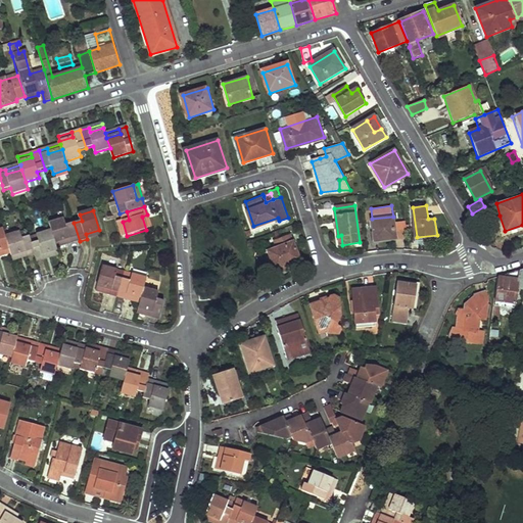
[(142,217),(146,230),(151,228),(147,215),(142,217)]
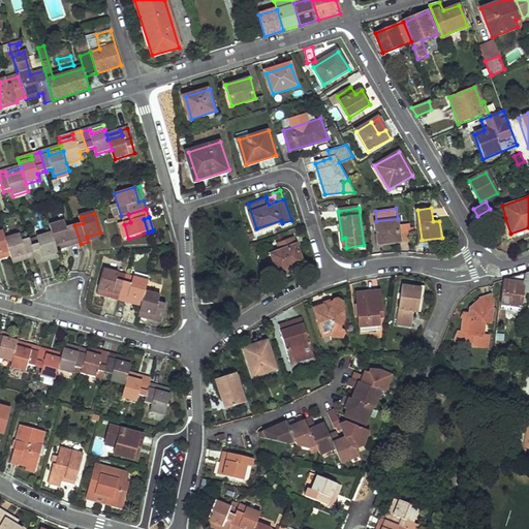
[(528,232),(528,227),(510,234),(505,218),(500,220),(506,240),(528,232)]
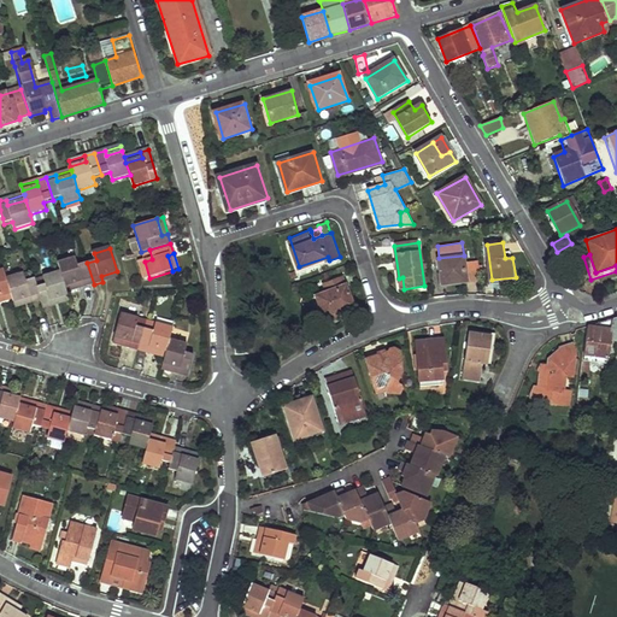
[(464,256),(439,258),(442,285),(468,281),(468,280),(482,277),(480,259),(465,260),(464,256)]
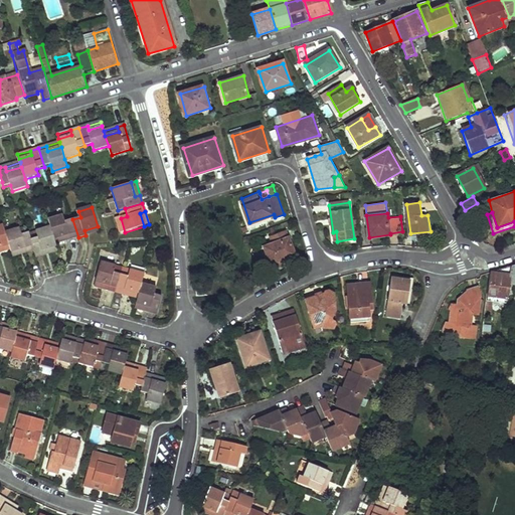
[(64,221),(62,215),(49,219),(52,228),(55,239),(68,235),(70,240),(78,237),(72,219),(64,221)]
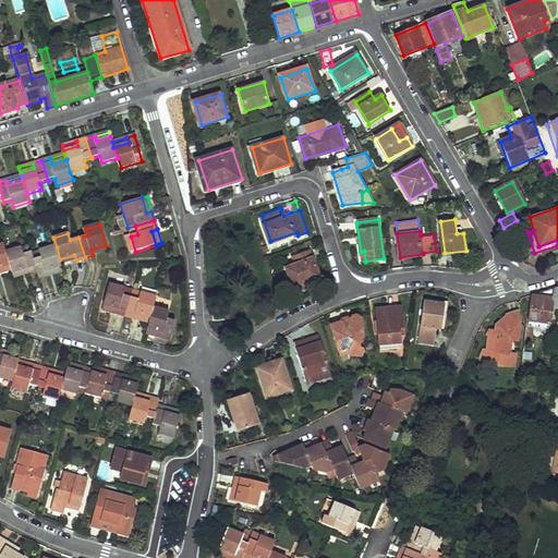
[(0,246),(0,269),(11,267),(8,253),(5,245),(0,246)]
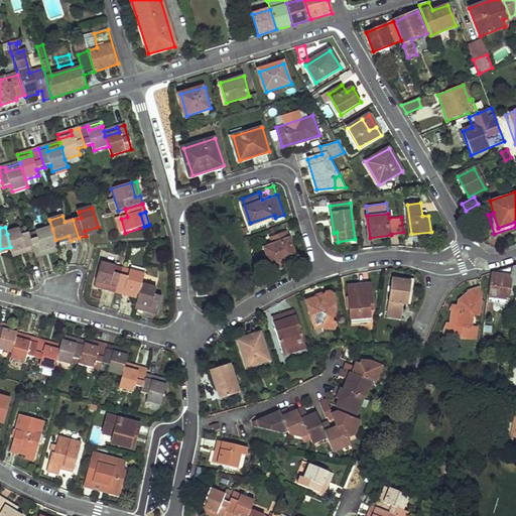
[(85,231),(86,236),(99,232),(98,227),(85,231)]
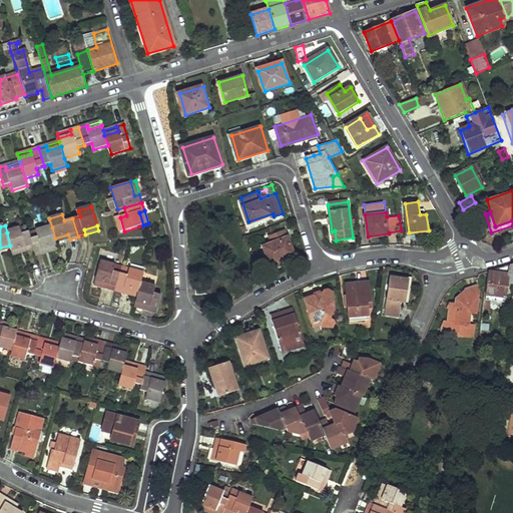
[(286,226),(270,232),(273,241),(265,244),(272,261),(295,251),(286,226)]
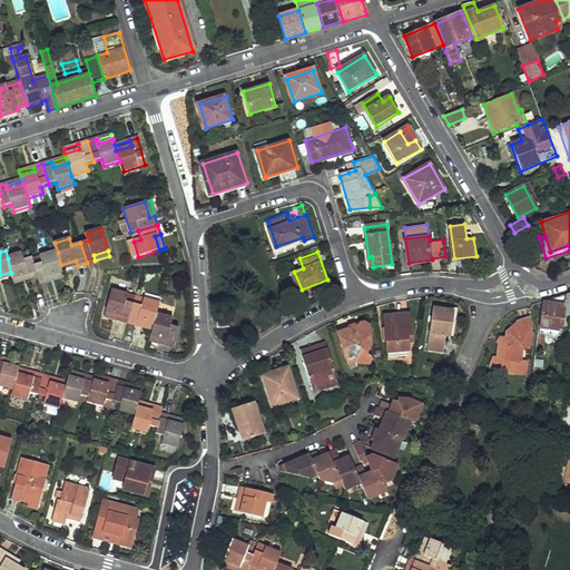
[(40,279),(42,286),(50,284),(49,278),(65,275),(64,271),(61,265),(58,253),(41,257),(43,264),(36,266),(40,279)]
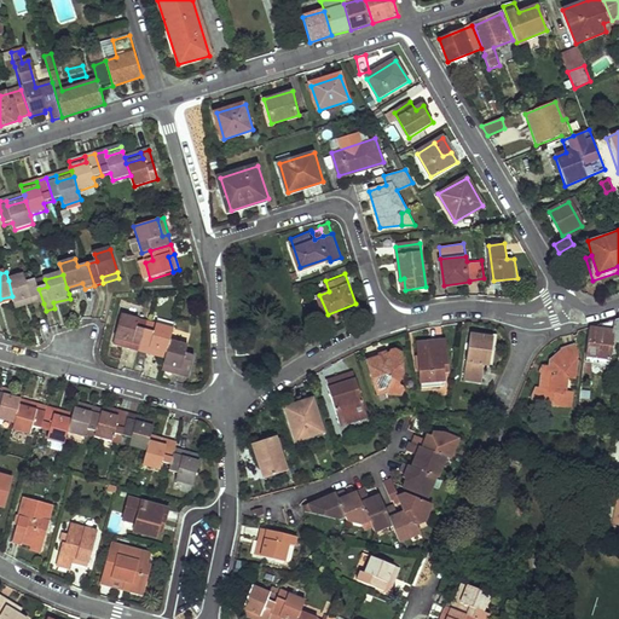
[(32,301),(33,306),(44,304),(39,289),(36,279),(27,283),(24,276),(9,281),(12,296),(15,302),(16,305),(32,301)]
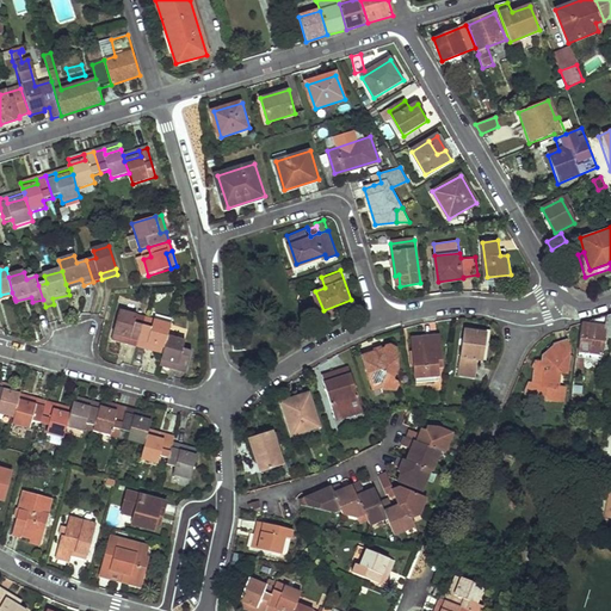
[(66,284),(68,290),(84,285),(81,279),(66,284)]
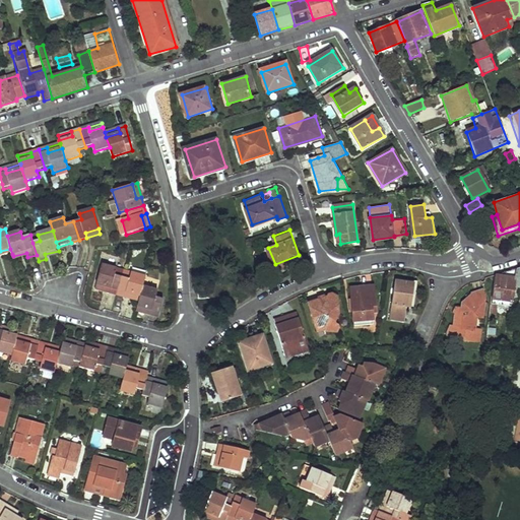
[(0,251),(0,257),(12,254),(10,249),(0,251)]
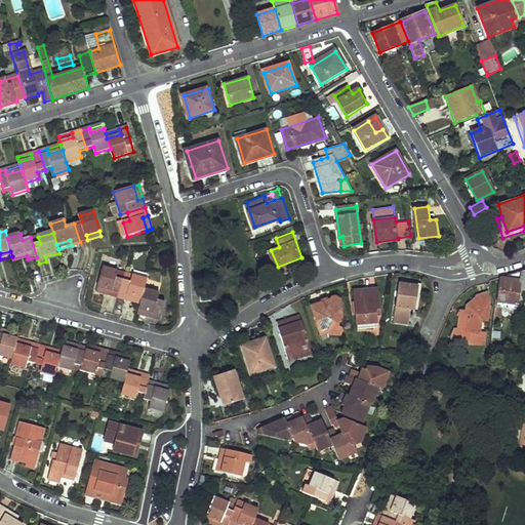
[(45,256),(46,261),(61,257),(59,253),(45,256)]
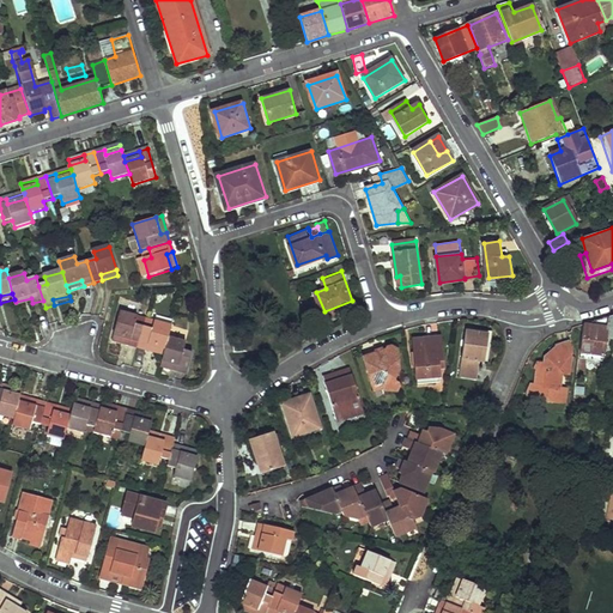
[(31,298),(16,302),(17,308),(32,303),(31,298)]
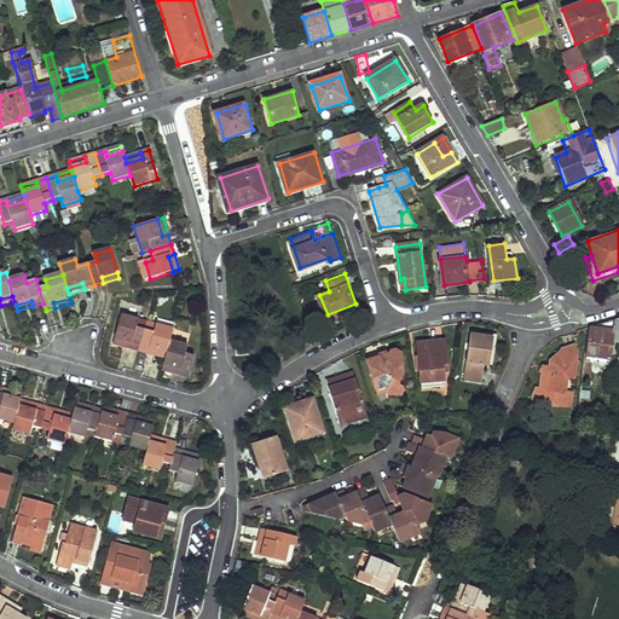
[(140,350),(149,320),(121,313),(115,337),(131,341),(129,347),(140,350)]
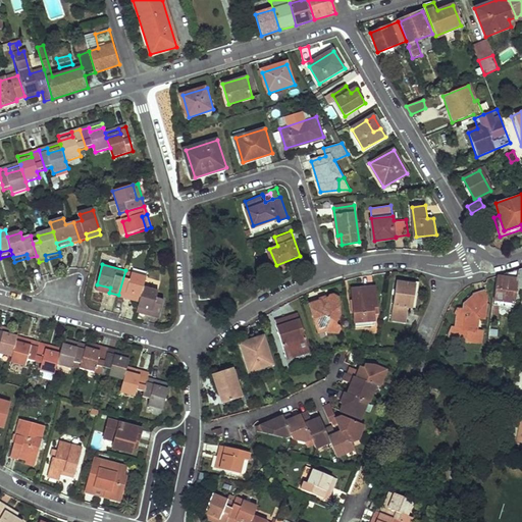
[(125,297),(127,293),(141,297),(144,285),(147,275),(125,270),(118,295),(125,297)]
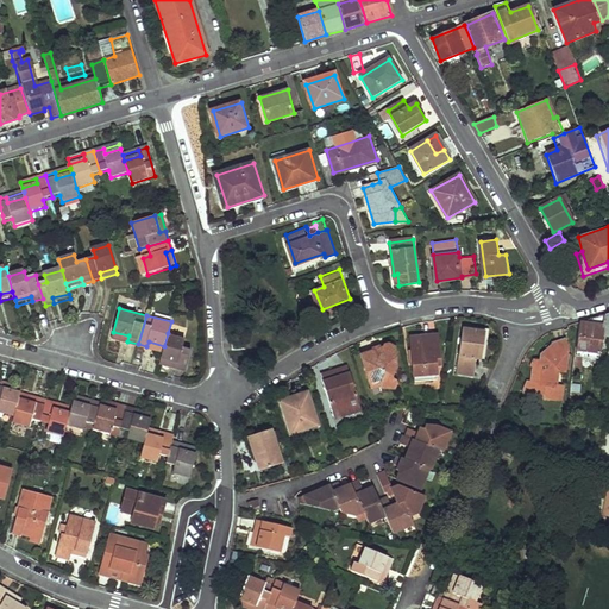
[(579,321),(576,352),(600,353),(601,337),(602,315),(579,321)]
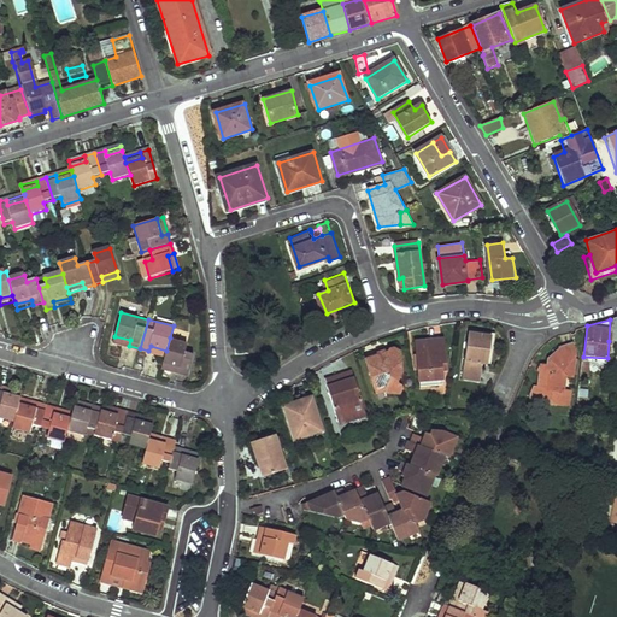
[(493,339),(470,335),(464,381),(481,383),(483,365),(489,365),(493,339)]
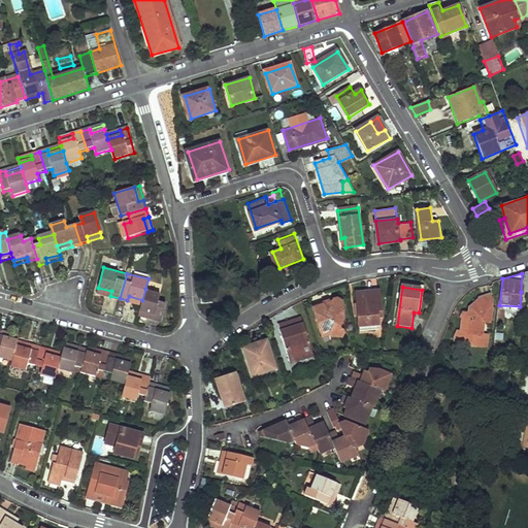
[(98,288),(97,292),(110,296),(111,291),(98,288)]
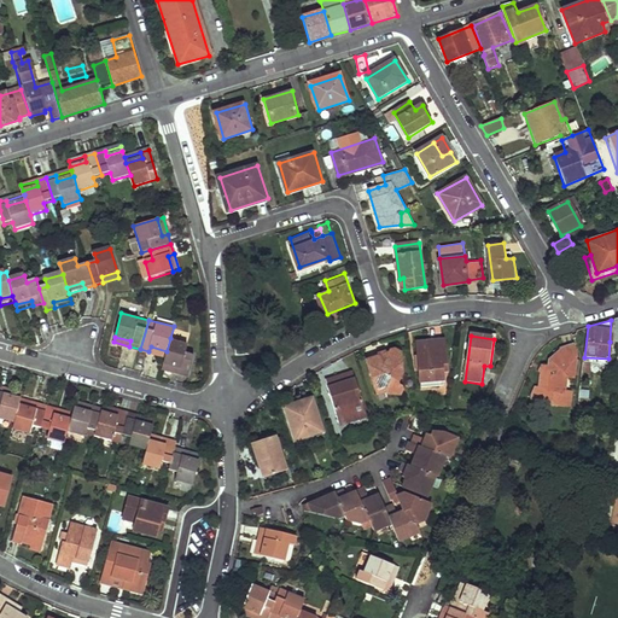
[(165,357),(164,362),(180,366),(179,372),(190,374),(194,351),(186,349),(187,343),(170,338),(167,351),(165,357)]
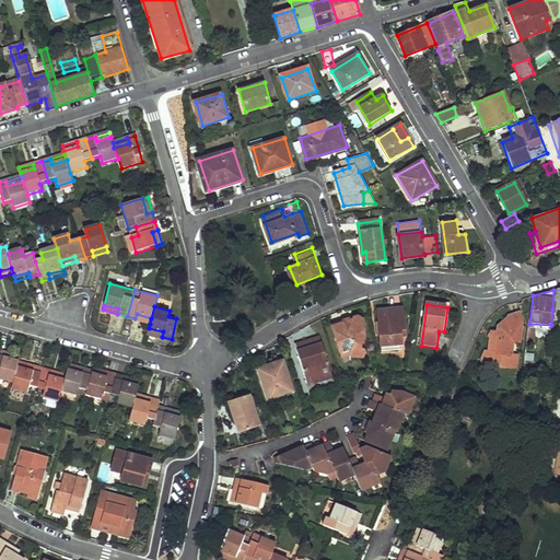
[(403,308),(378,312),(381,331),(384,331),(384,337),(381,337),(383,352),(404,349),(403,336),(405,335),(403,308)]
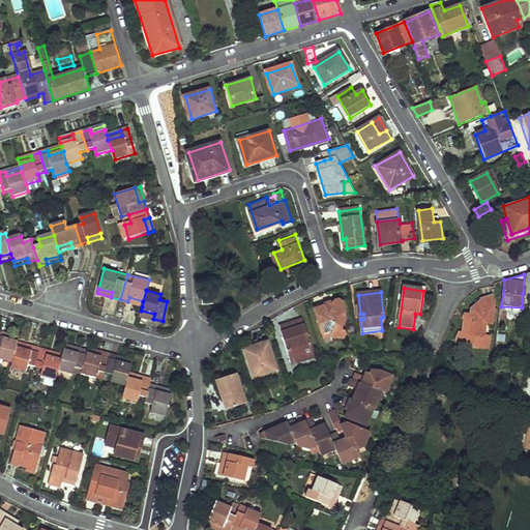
[(211,294),(201,294),(202,304),(212,304),(211,294)]
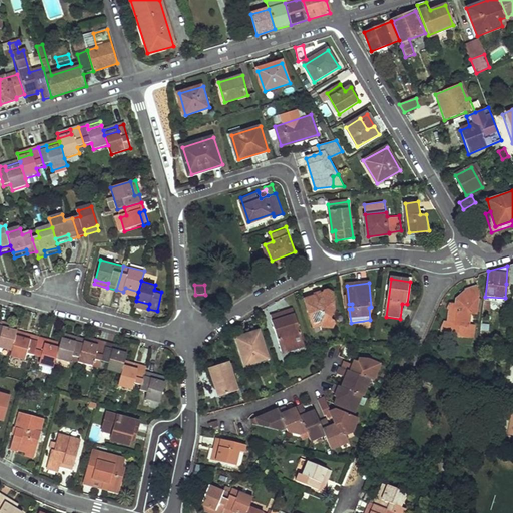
[(125,288),(123,292),(137,297),(138,292),(125,288)]
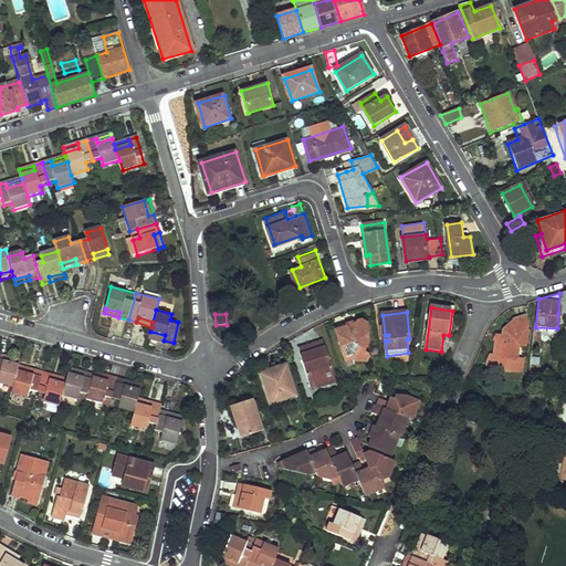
[(354,324),(338,328),(347,359),(355,357),(356,359),(369,358),(369,353),(364,349),(369,339),(367,317),(357,320),(356,325),(354,325),(354,324)]
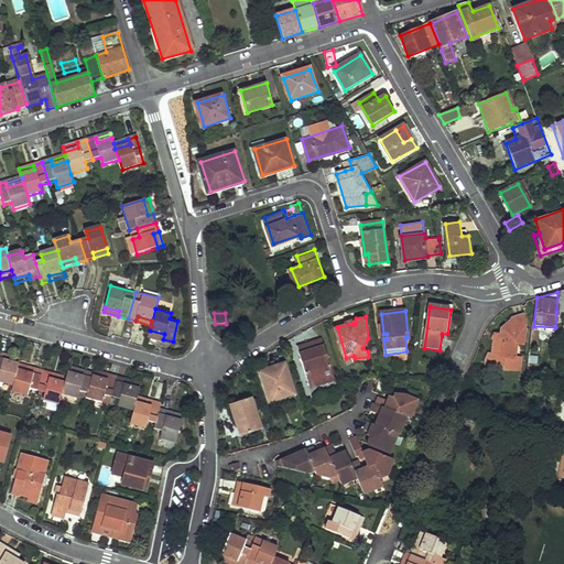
[(488,353),(486,366),(520,370),(521,358),(513,357),(516,343),(522,344),(524,321),(511,320),(501,328),(502,333),(497,334),(495,340),(494,351),(488,353)]
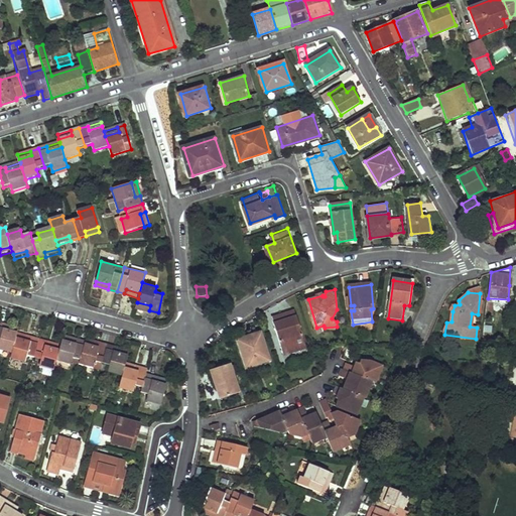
[(296,310),(273,317),(284,354),(307,347),(296,310)]
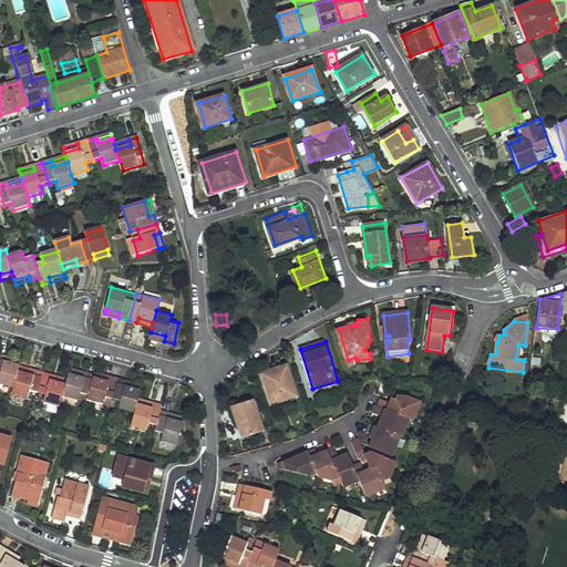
[(0,385),(13,390),(18,372),(19,369),(3,364),(6,359),(0,357),(0,385)]
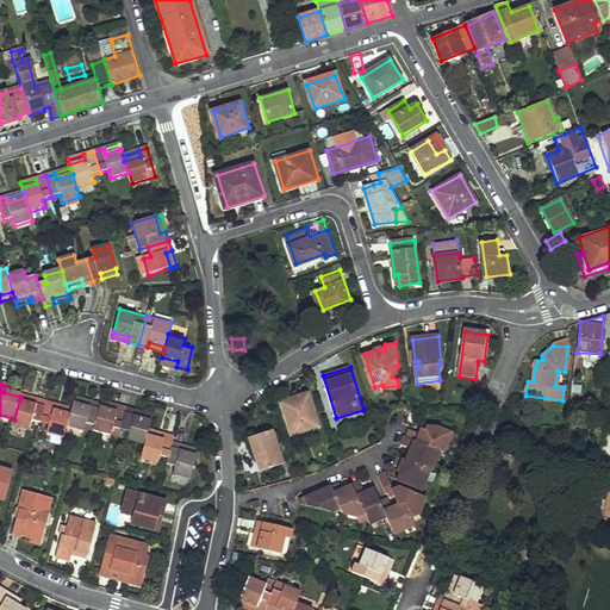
[(23,391),(6,386),(4,392),(20,397),(20,396),(23,391)]
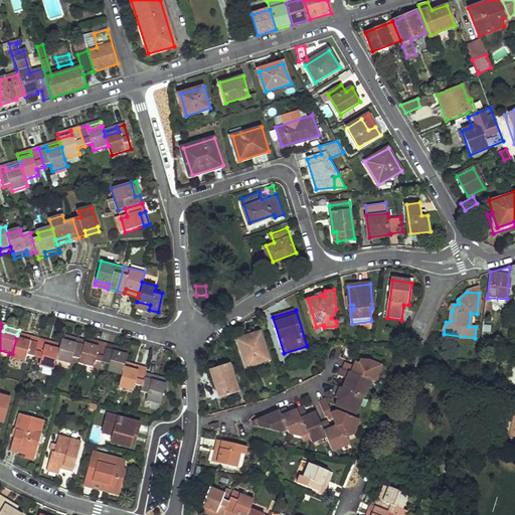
[(262,331),(238,338),(249,372),(273,365),(262,331)]
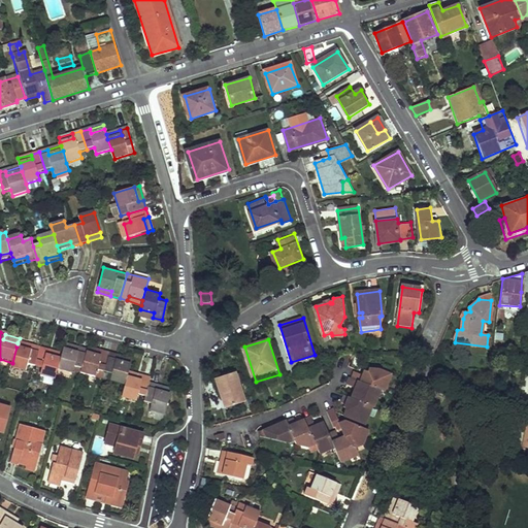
[(12,363),(11,366),(25,370),(27,365),(35,367),(39,348),(32,345),(31,350),(17,347),(12,363)]
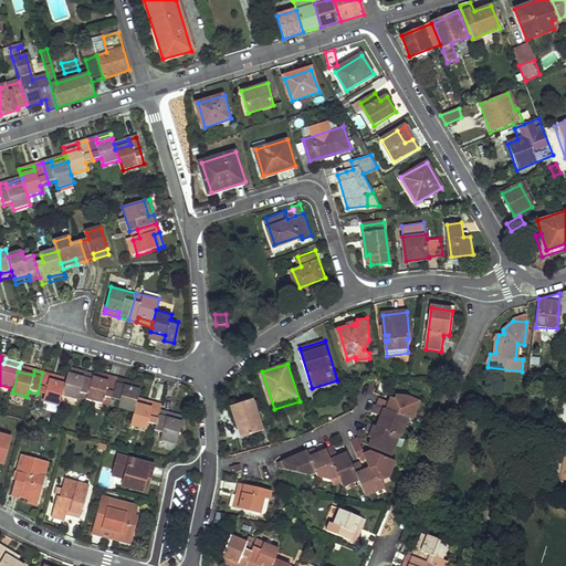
[(93,371),(91,377),(106,381),(108,376),(93,371)]
